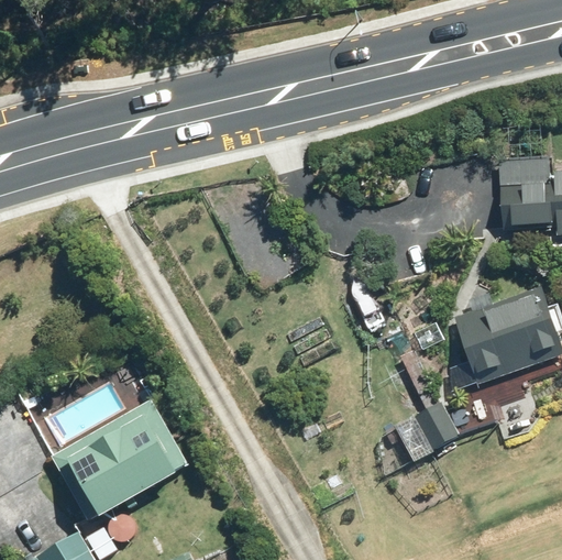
[(502,230),(551,228),(551,205),(554,205),(555,232),(561,231),(561,169),(552,171),(551,157),(499,160),(502,230)]
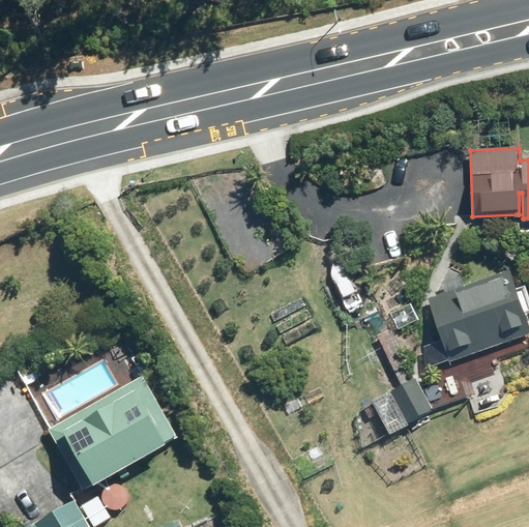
[(509,269),(428,298),(450,362),(528,332),(528,324),(524,310),(528,308),(528,297),(524,283),(515,286),(509,269)]
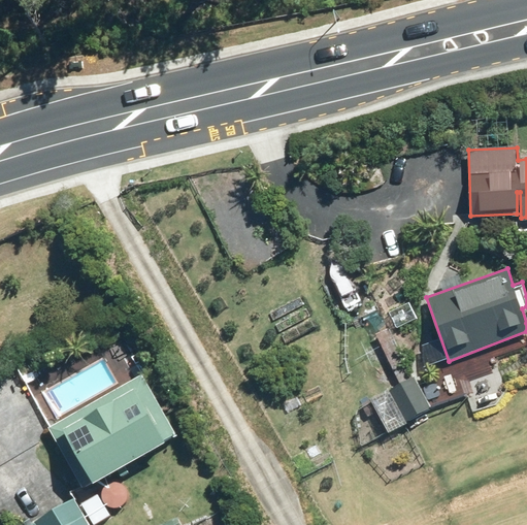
[(91,477),(173,431),(141,373),(47,426),(83,488),(94,482),(91,477)]
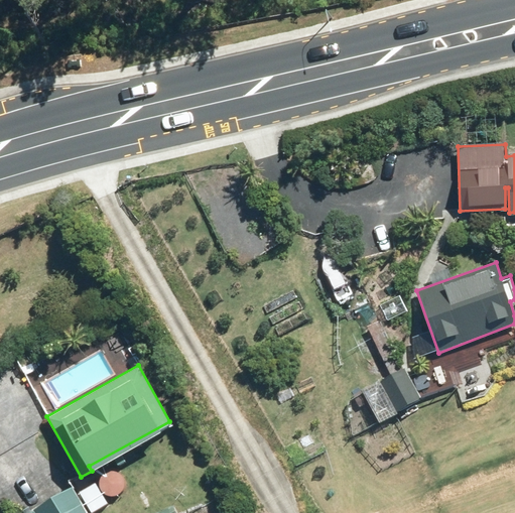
[(401,365),(360,388),(378,420),(419,397),(401,365)]
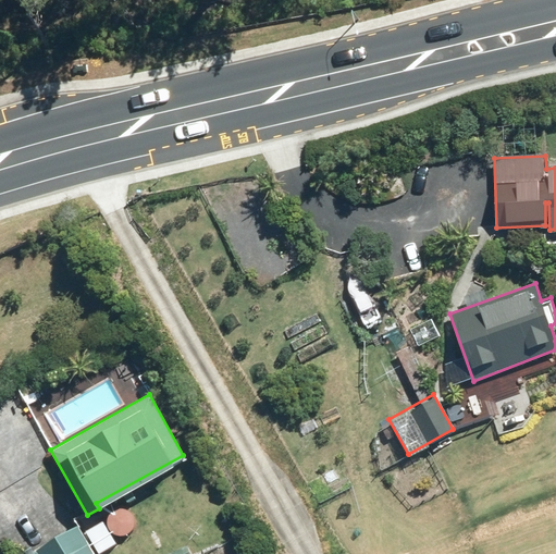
[(459,407),(447,414),(455,427),(467,420),(459,407)]
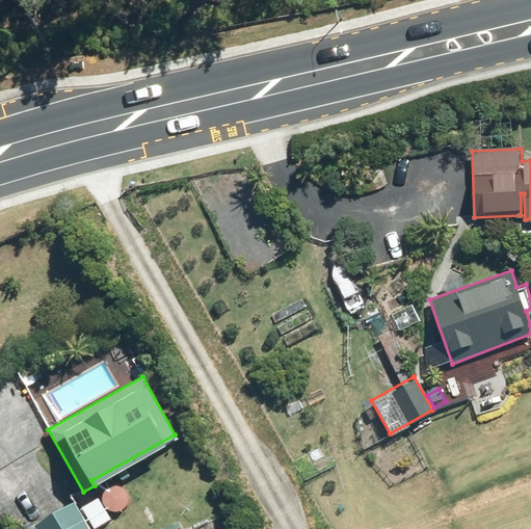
[(360,415),(367,427),(378,420),(372,407),(360,415)]
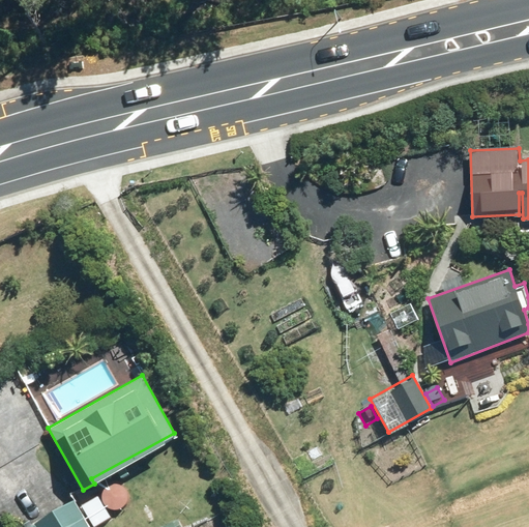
[(88,526),(72,501),(28,526),(88,526)]
